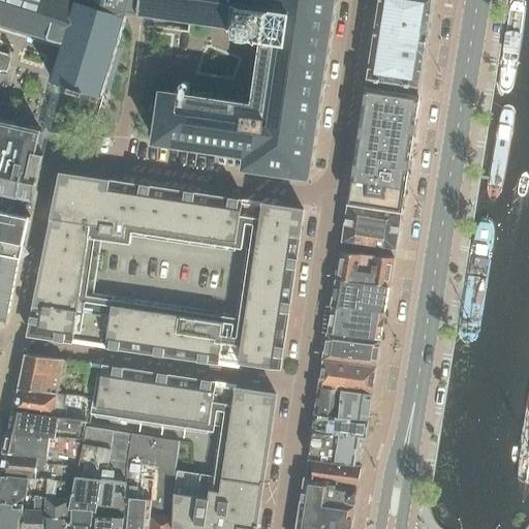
[(0,0),(0,70),(8,72),(14,53),(10,52),(9,56),(0,53),(0,22),(64,42),(52,82),(70,88),(69,91),(84,95),(85,92),(102,97),(128,11),(142,13),(143,0),(76,0),(76,1),(71,0),(0,0)]
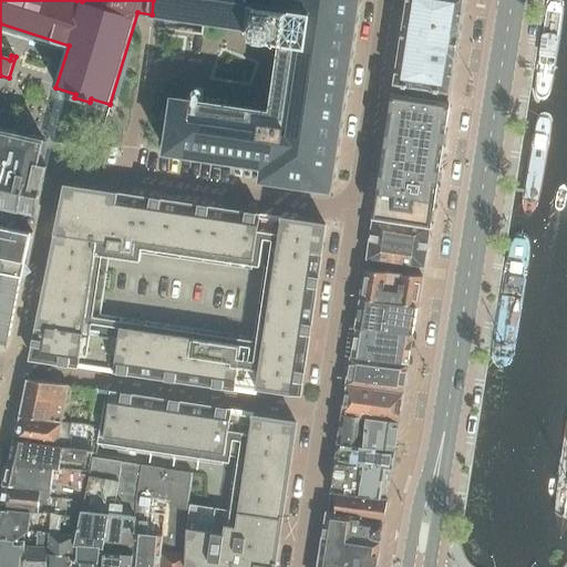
[(154,0),(152,14),(239,27),(238,37),(230,35),(220,105),(173,98),(165,154),(264,168),(261,182),(333,192),(334,179),(336,179),(361,0),(154,0)]
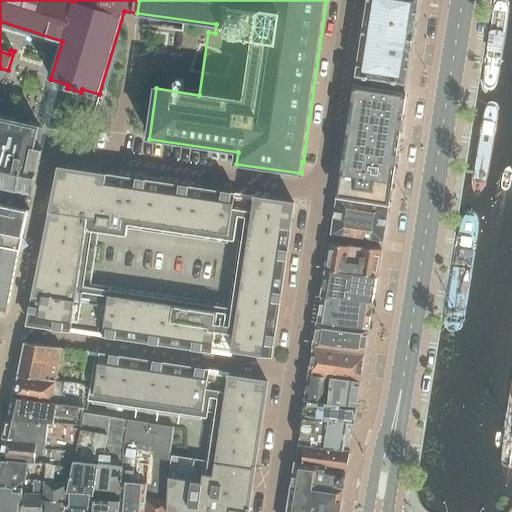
[(368,0),(357,77),(398,83),(407,85),(412,55),(413,55),(417,27),(420,0),(368,0)]
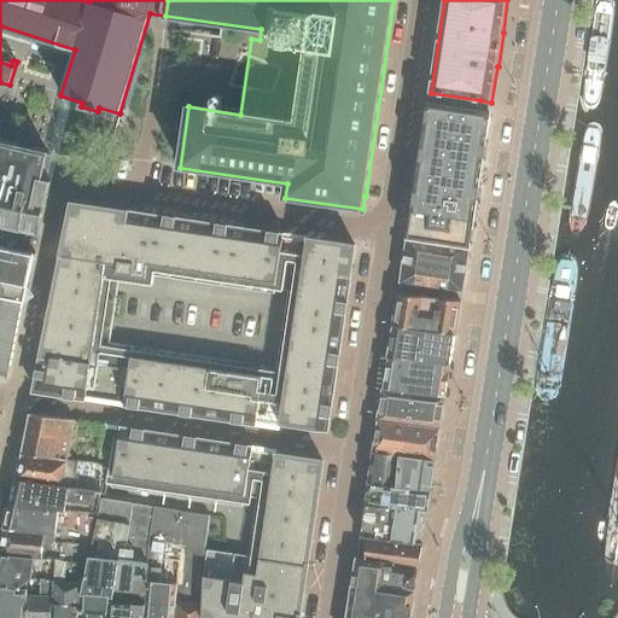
[(608,94),(617,30),(617,22),(595,19),(584,91),(608,94)]
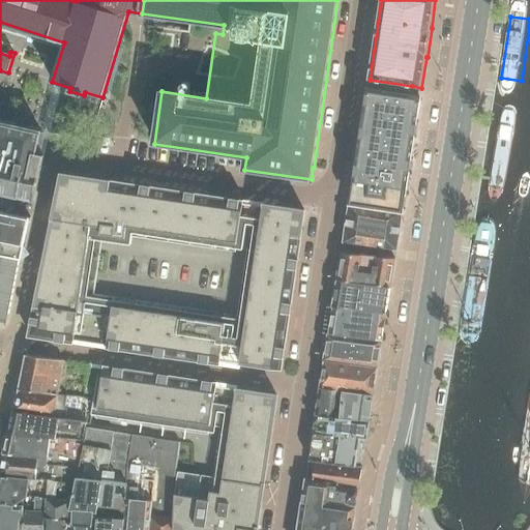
[(412,86),(370,80),(367,89),(410,96),(420,97),(421,88),(412,86)]
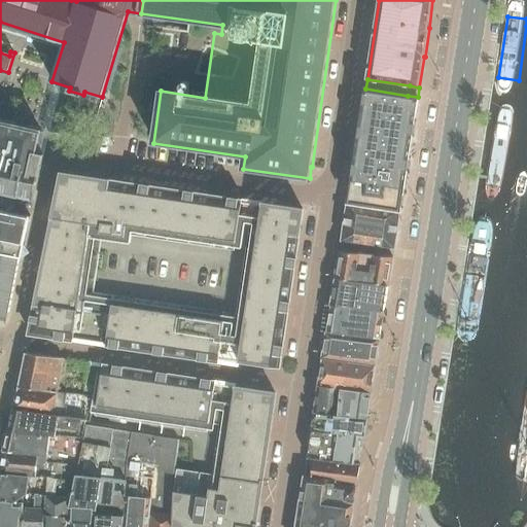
[(416,107),(418,97),(408,96),(365,89),(349,190),(350,190),(348,202),(400,210),(416,107)]
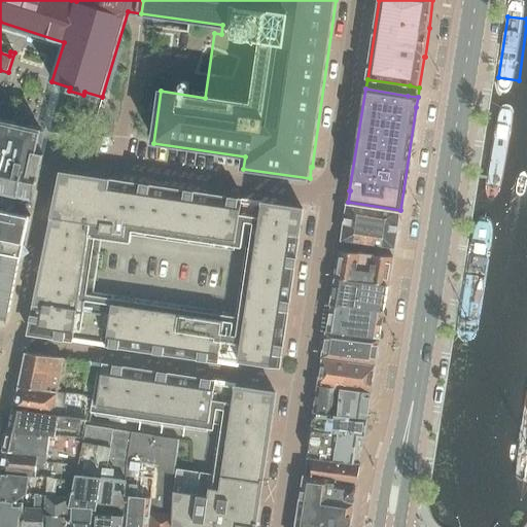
[(0,194),(1,194),(0,198),(0,210),(7,212),(12,213),(13,207),(16,197),(16,198),(19,198),(19,197),(34,200),(42,166),(41,165),(43,154),(44,154),(43,153),(42,154),(36,153),(41,131),(0,120),(0,194)]
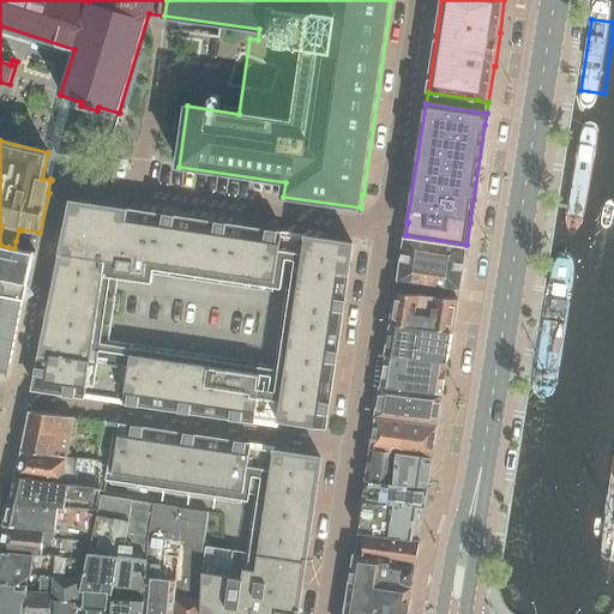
[(583,232),(594,161),(570,157),(559,228),(583,232)]
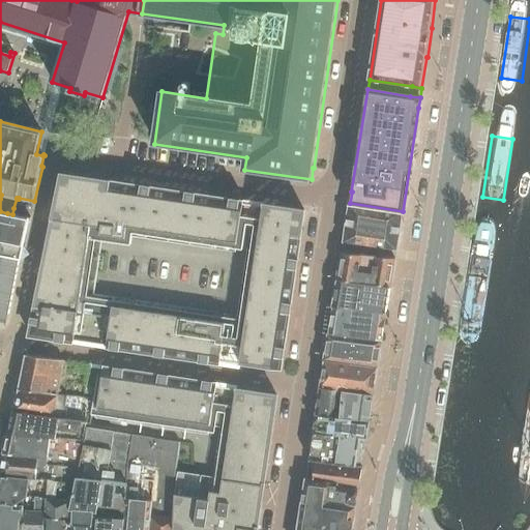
[(53,218),(29,335),(74,343),(79,307),(80,300),(91,226),(101,228),(100,234),(125,237),(127,227),(147,230),(237,243),(258,246),(245,326),(240,362),(281,369),(304,211),(264,205),(243,202),(107,182),(94,180),(91,179),(78,177),(65,176),(62,175),(56,204),(53,218)]
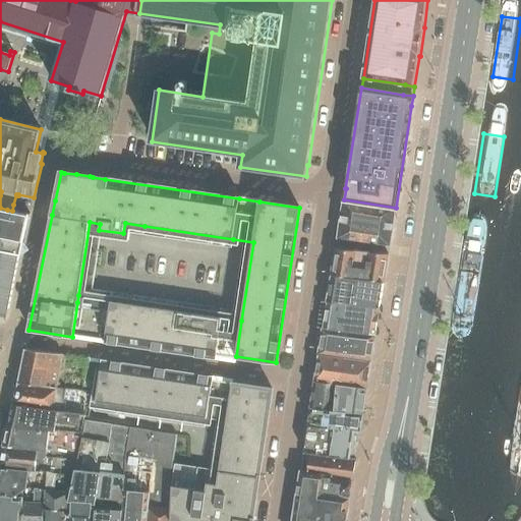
[(344,199),(339,237),(390,245),(396,208),(344,199)]
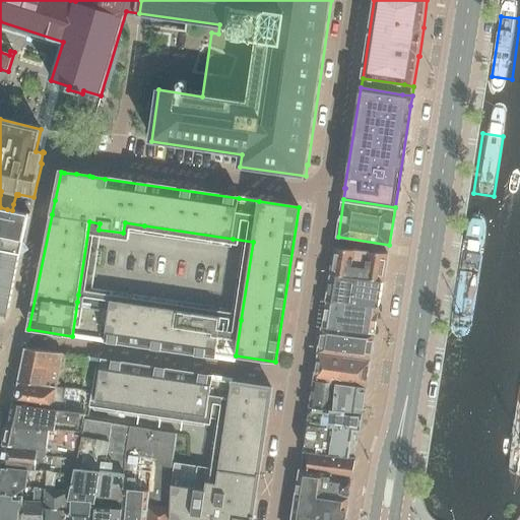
[(0,315),(7,317),(19,255),(20,255),(27,251),(22,244),(23,243),(29,214),(12,210),(7,209),(0,207),(0,315)]
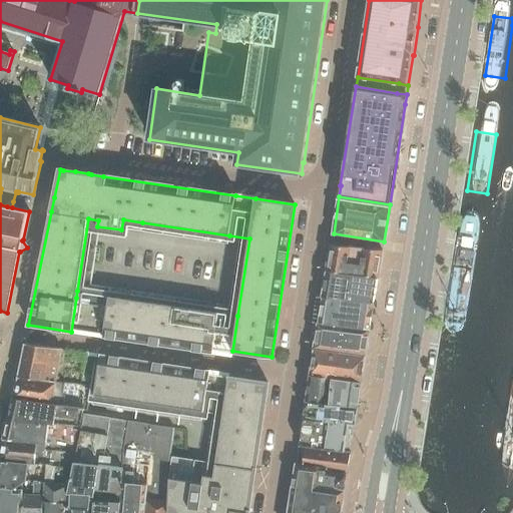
[(474,277),(483,217),(463,214),(454,274),(474,277)]
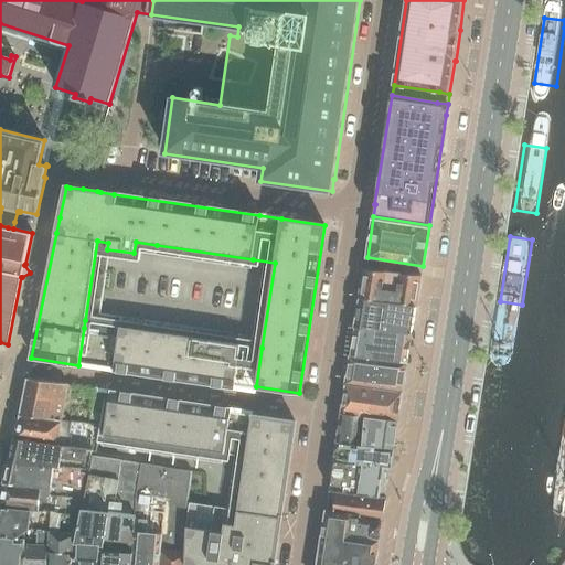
[(416,306),(420,279),(422,276),(365,270),(361,299),(416,306)]
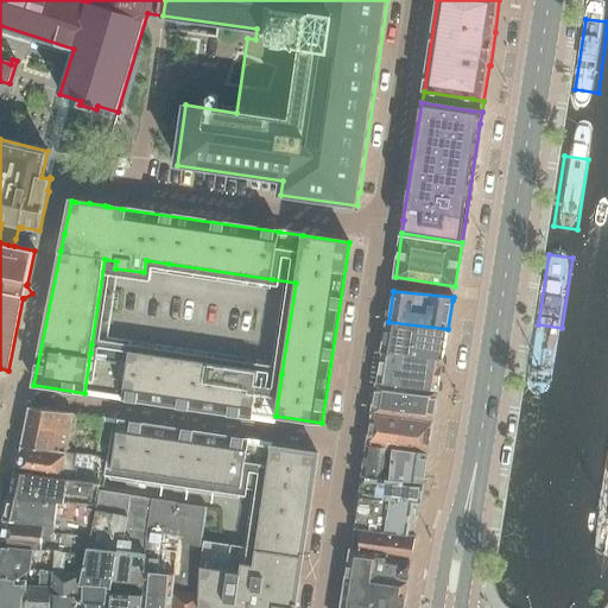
[(388,322),(382,353),(443,360),(448,329),(388,322)]
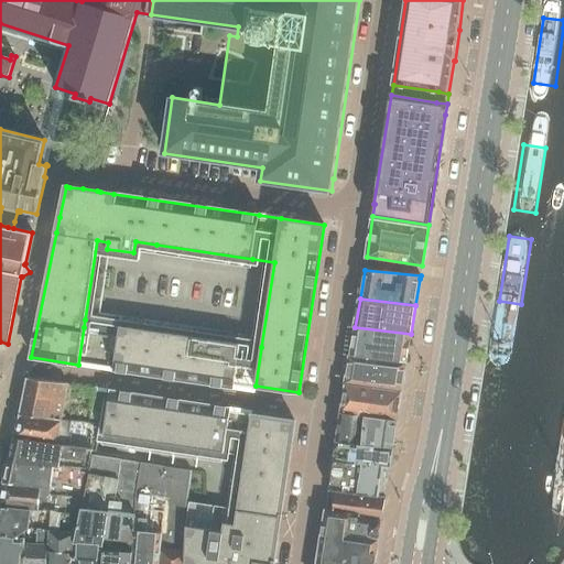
[(114,368),(112,369),(234,388),(255,391),(256,386),(261,347),(195,337),(119,326),(119,333),(116,351),(114,368)]
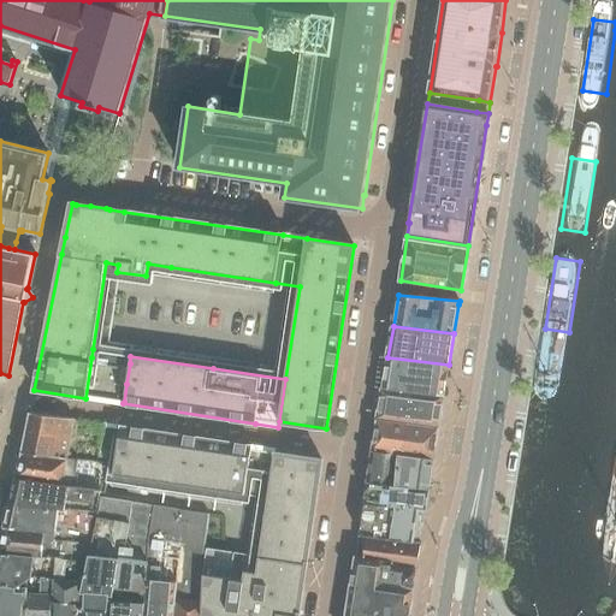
[(92,357),(86,398),(117,403),(117,402),(120,383),(123,383),(126,384),(130,363),(123,362),(92,357)]
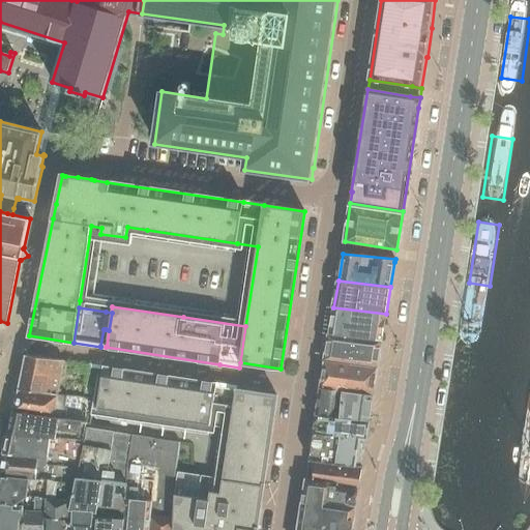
[(386,314),(333,307),(329,333),(382,341),(386,314)]
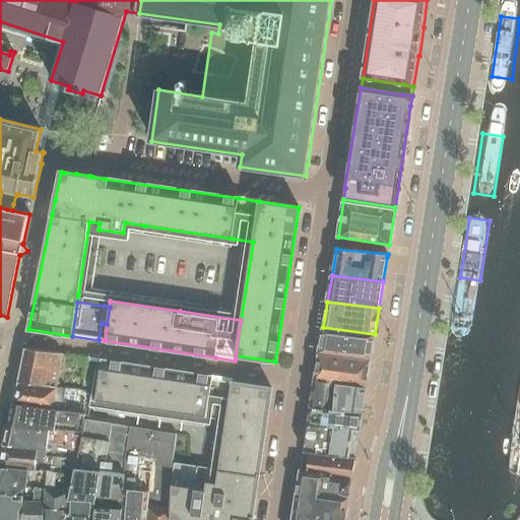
[(371,362),(375,334),(323,327),(319,354),(371,362)]
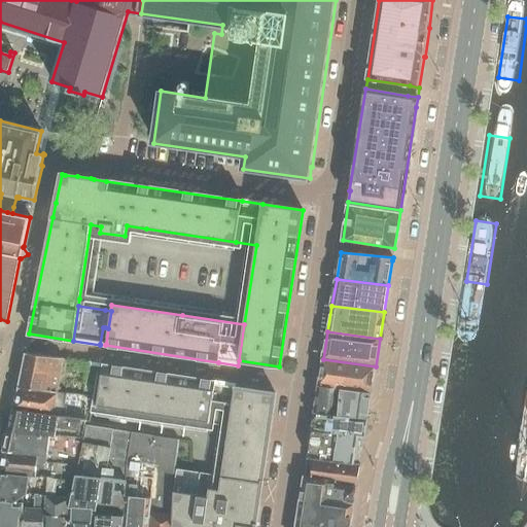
[(62,369),(63,358),(27,353),(20,388),(57,393),(62,369)]
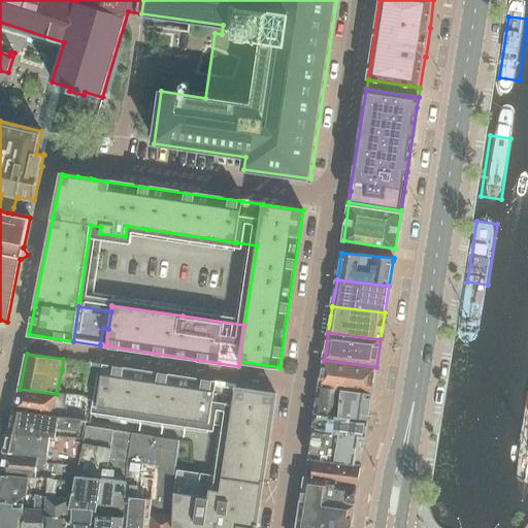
[(372,393),(376,367),(324,360),(320,387),(372,393)]
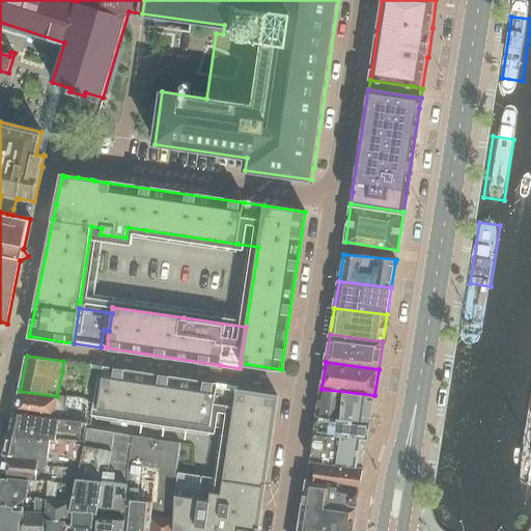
[(98,410),(95,418),(118,422),(120,413),(211,426),(222,428),(221,436),(229,437),(223,482),(221,494),(211,492),(210,500),(191,498),(177,496),(174,515),(173,530),(256,530),(261,505),(263,488),(277,397),(236,391),(238,389),(217,386),(189,382),(104,368),(98,410)]
